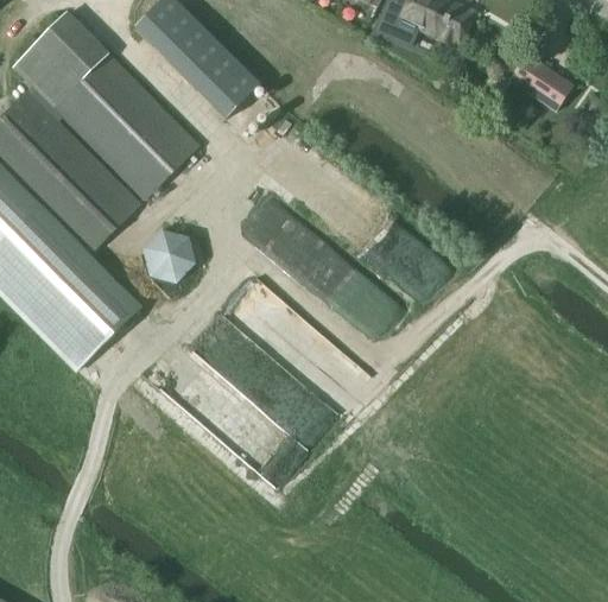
[(226,116),(259,82),(175,0),(160,0),(134,26),(226,116)]
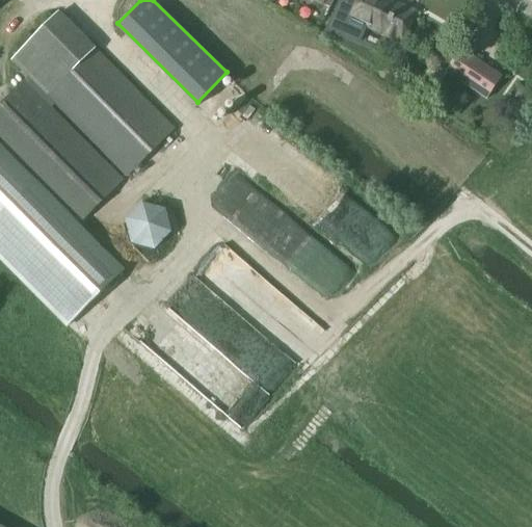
[(329,26),(358,38),(365,23),(393,34),(402,38),(415,7),(401,1),(400,1),(398,0),(338,0),(328,23),(329,26)]
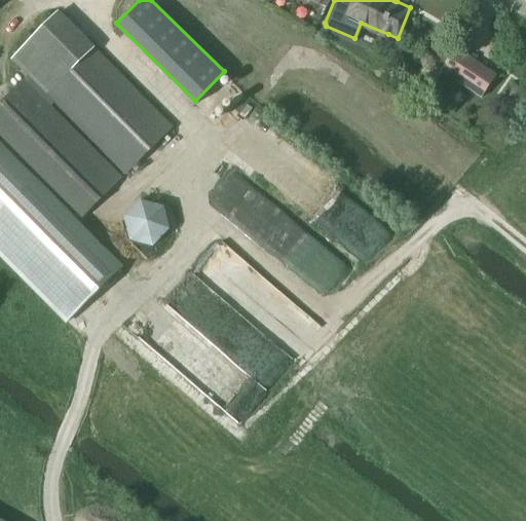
[(172,124),(94,46),(57,8),(11,53),(30,72),(22,80),(0,101),(0,251),(68,320),(119,268),(73,222),(121,175),(49,103),(53,99),(125,171),(172,124)]
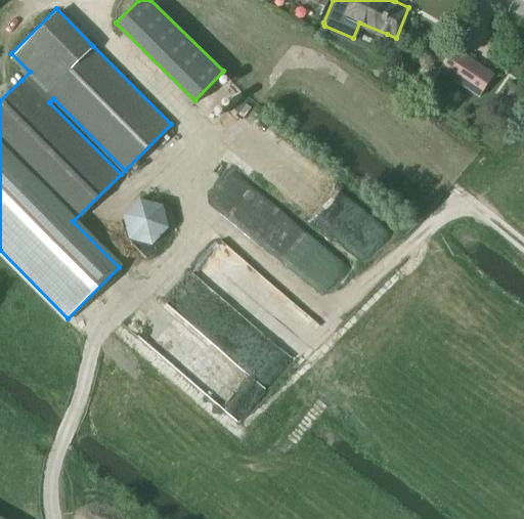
[(478,93),(493,72),(455,46),(440,69),(447,73),(478,93)]
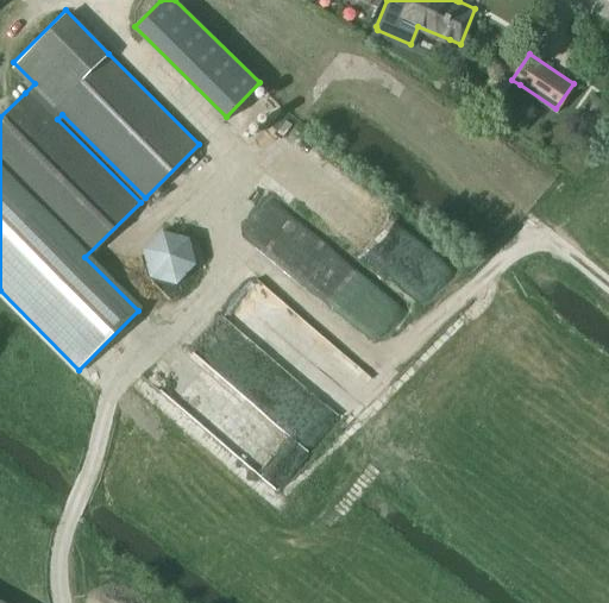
[(607,120),(608,117),(608,105),(595,94),(586,107),(607,120)]
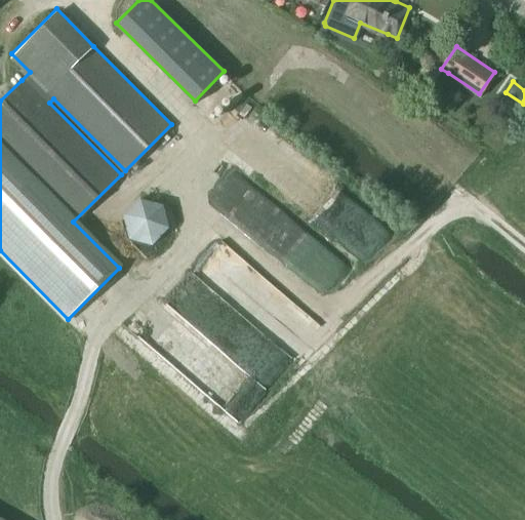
[(152,243),(169,227),(163,204),(140,198),(123,214),(129,237),(152,243)]
